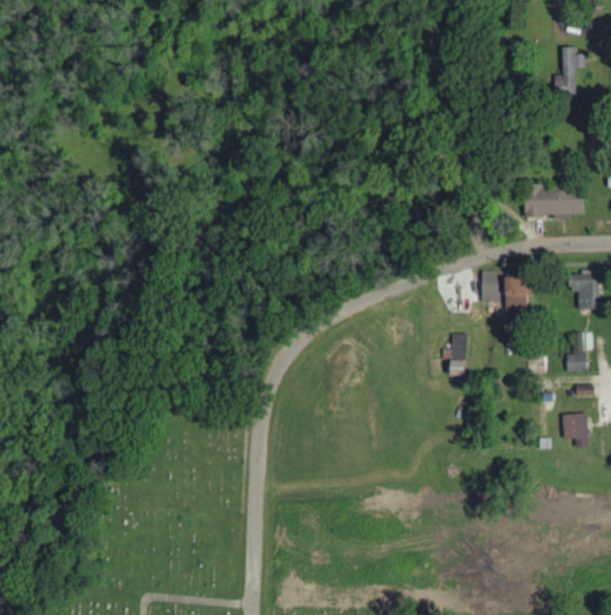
[(575,47),(561,48),(562,86),(575,84),(574,69),(585,67),(583,54),(575,55),(575,47)]
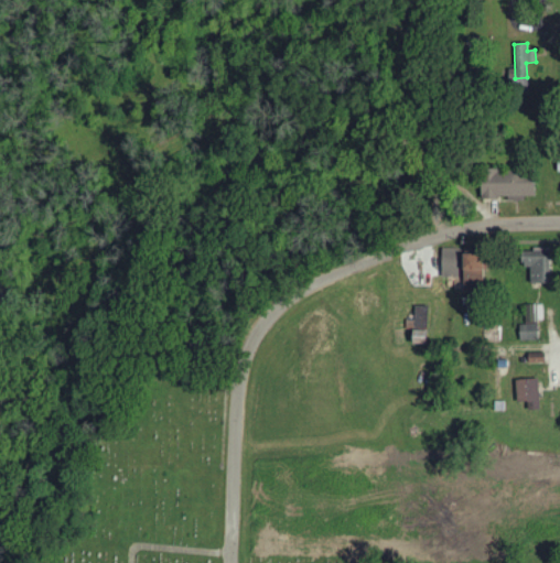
[(485,197),(536,197),(536,173),(485,173),(485,197)]
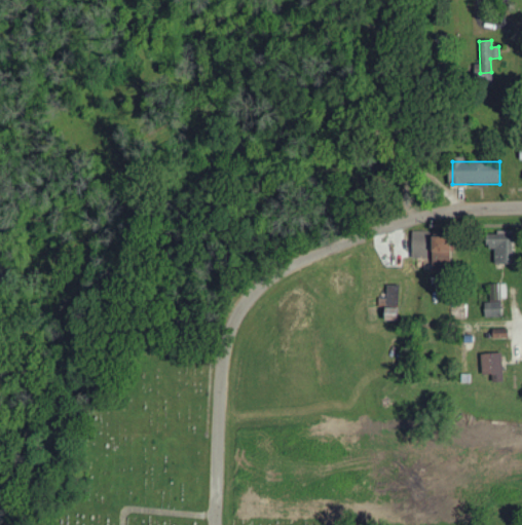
[(412,232),(413,253),(426,253),(425,231),(412,232)]
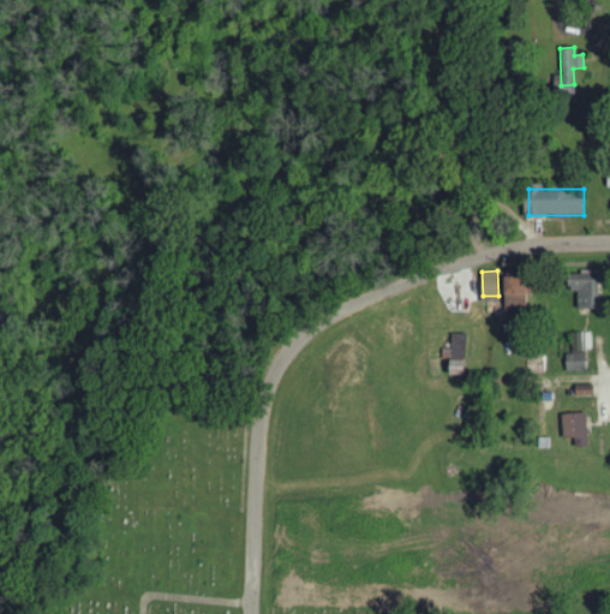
[(579,309),(597,309),(597,273),(573,273),(573,292),(579,292),(579,309)]
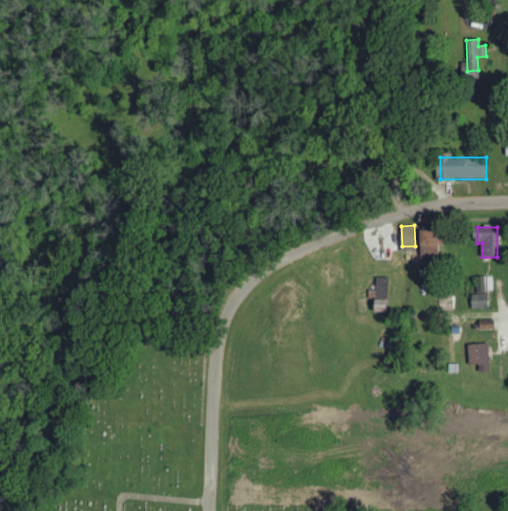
[(443,230),(425,230),(425,244),(443,245),(443,230)]
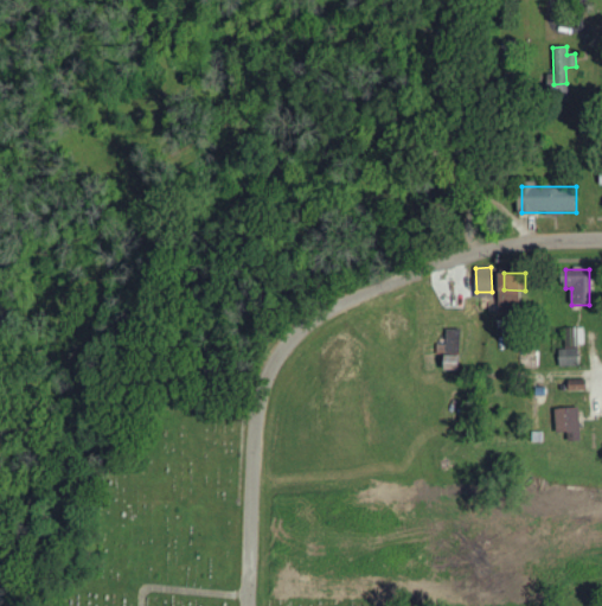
[(583,329),(562,329),(563,350),(559,350),(559,367),(578,367),(578,344),(583,344),(583,329)]
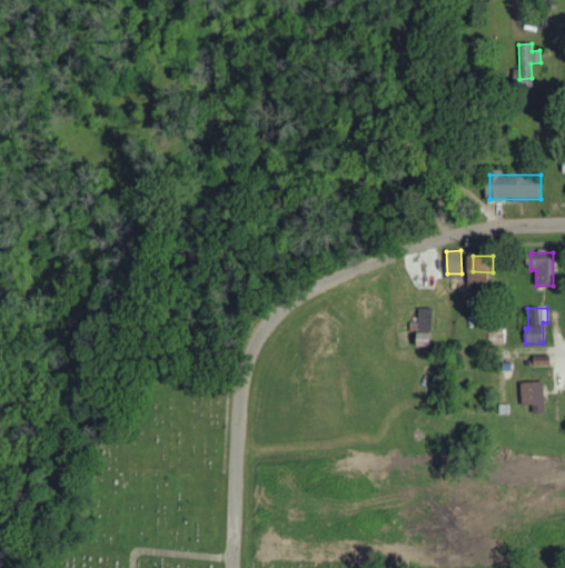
[(432,309),(416,309),(416,324),(408,324),(407,334),(415,334),(415,347),(432,347),(432,309)]
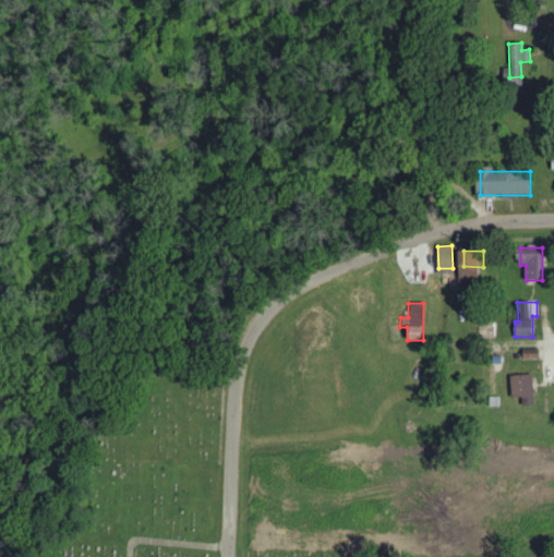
[(510,399),(521,398),(521,406),(534,406),(533,375),(509,375),(510,399)]
